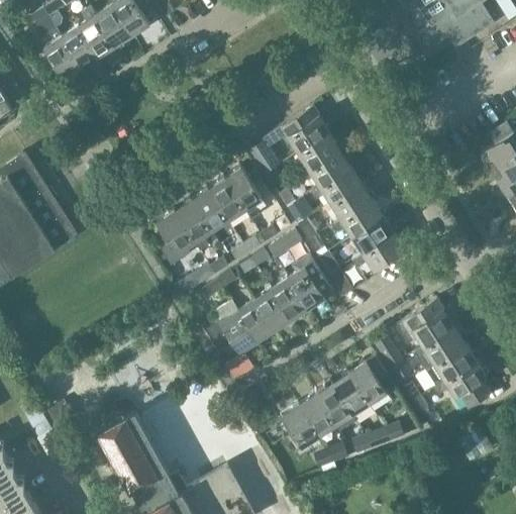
[(56,0),(44,8),(49,16),(62,8),(56,0)]
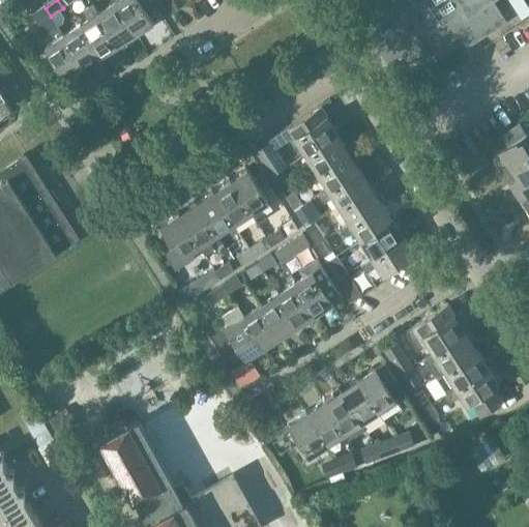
[(137,38),(138,37),(139,39),(144,36),(143,34),(154,27),(136,0),(122,0),(115,5),(137,38)]
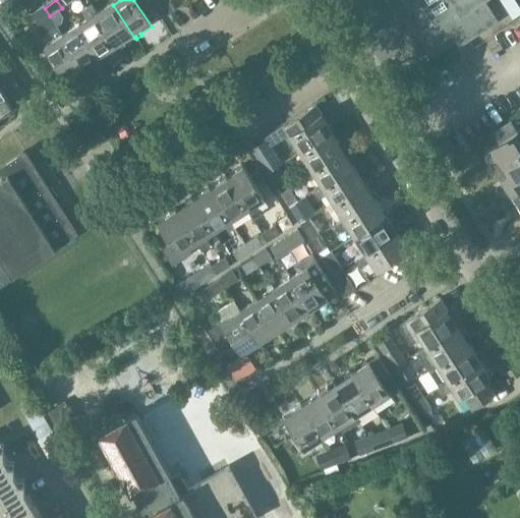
[(166,0),(155,0),(167,19),(175,13),(166,0)]
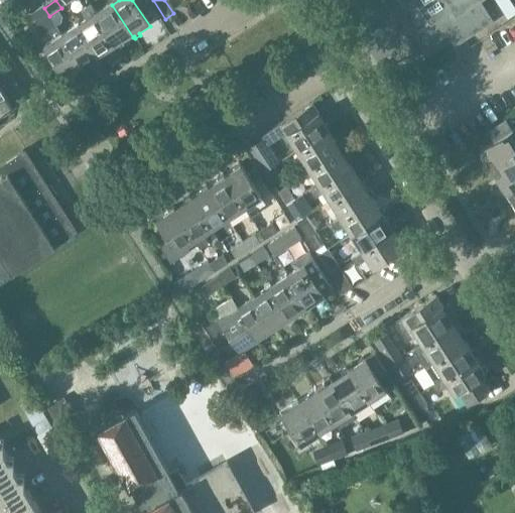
[(380,0),(416,54),(416,55),(417,56),(447,37),(455,48),(463,43),(494,23),(481,3),(486,0),(380,0)]
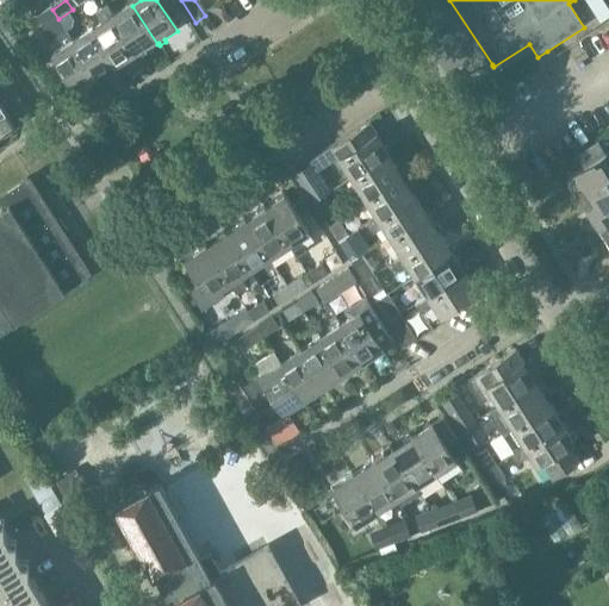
[(157,44),(132,6),(113,18),(137,57),(138,56),(140,58),(147,54),(144,52),(157,44)]
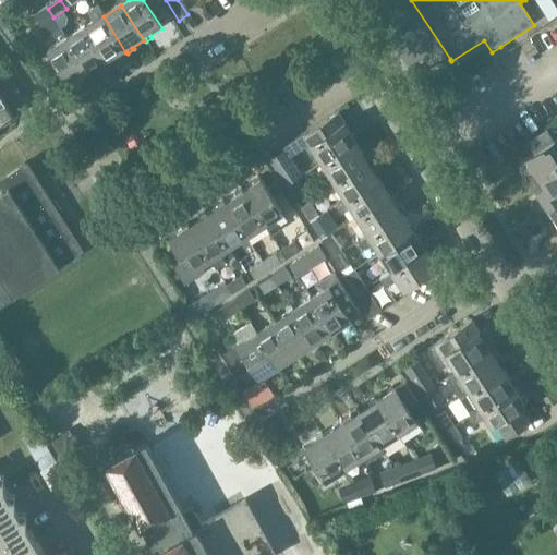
[(53,17),(48,9),(34,17),(39,26),(53,17)]
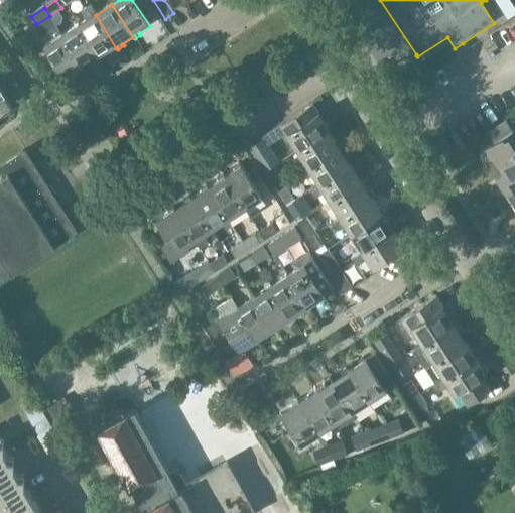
[(116,48),(96,15),(79,26),(100,58),(101,57),(102,59),(107,56),(106,54),(116,48)]
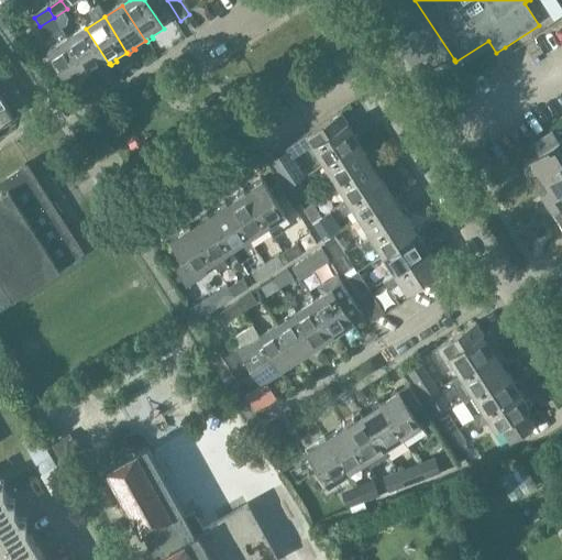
[(54,18),(40,26),(48,40),(53,36),(62,31),(54,18)]
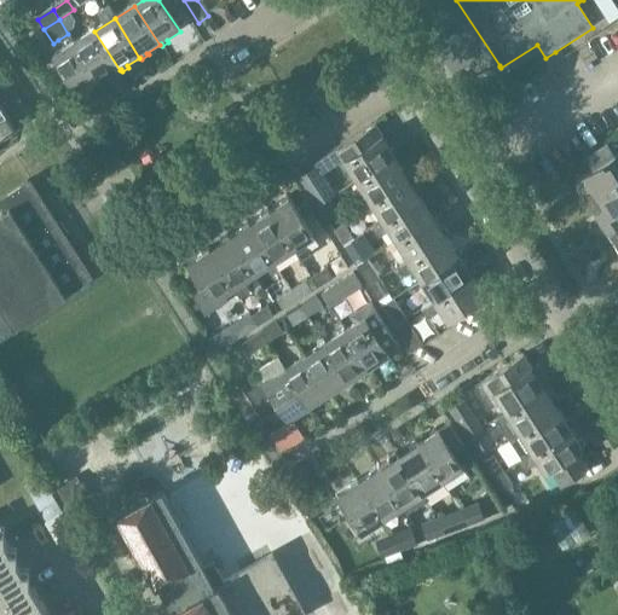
[(617,74),(617,73),(617,32),(605,21),(584,44),(617,74)]
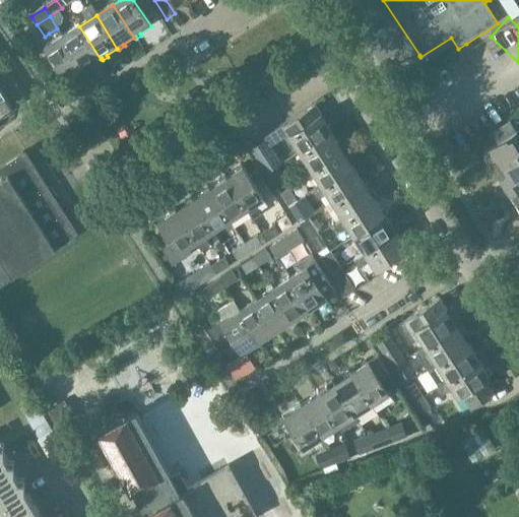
[(101,59),(79,26),(63,38),(83,70),(84,69),(85,71),(90,68),(89,66),(101,59)]
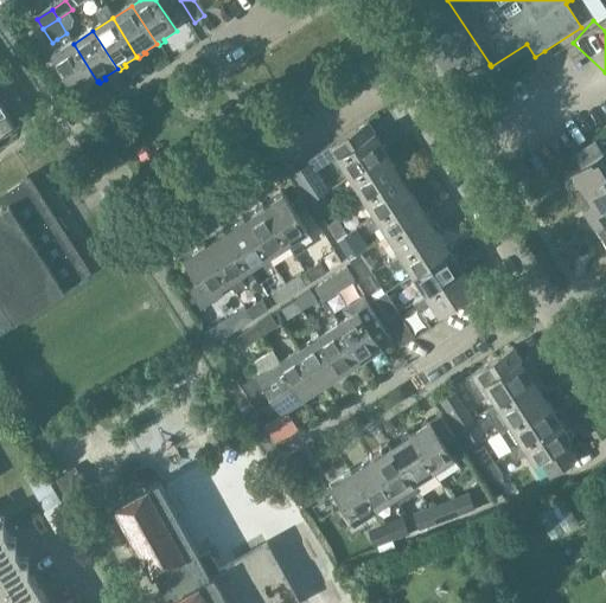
[(97,82),(74,44),(67,33),(57,39),(64,50),(53,57),(77,95),(78,94),(80,96),(85,92),(84,90),(97,82)]
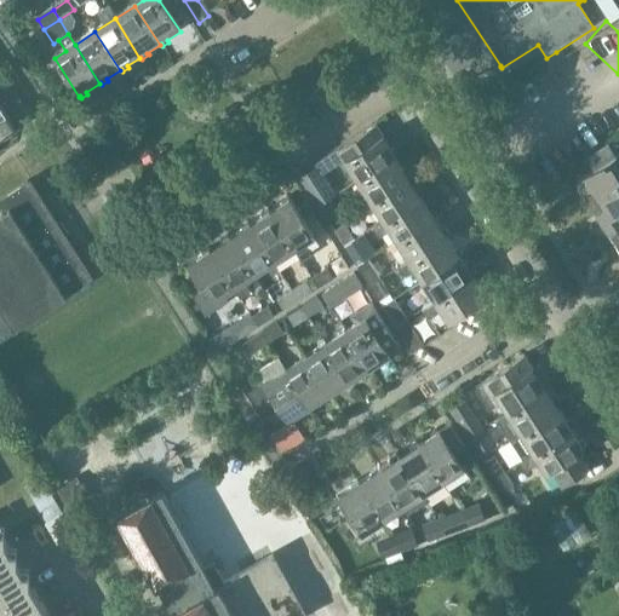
[(0,120),(0,139),(16,130),(6,115),(0,120)]
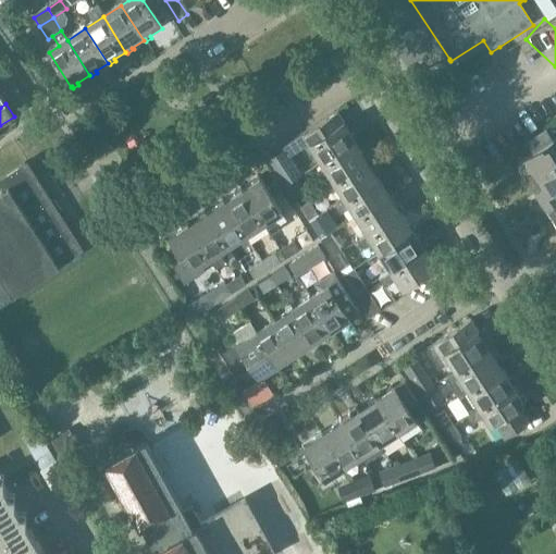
[(321,167),(356,144),(338,115),(304,138),(321,167)]
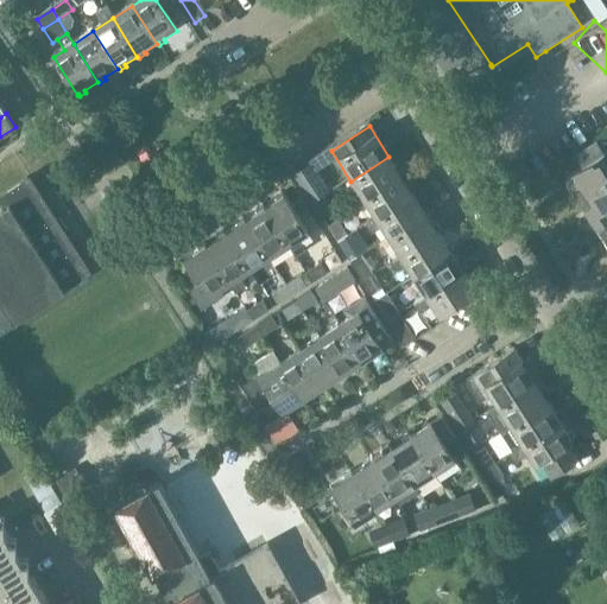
[(581,202),(606,184),(606,156),(606,157),(599,145),(579,158),(586,169),(568,180),(581,202)]
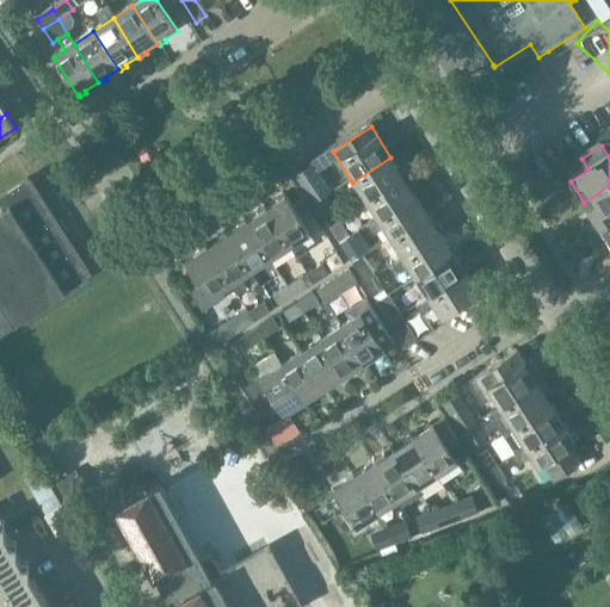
[(365,203),(404,178),(390,158),(352,183),(365,203)]
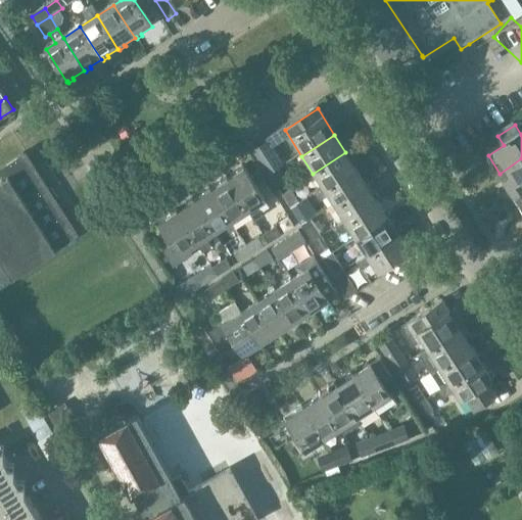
[(282,168),(266,143),(252,151),(269,176),(282,168)]
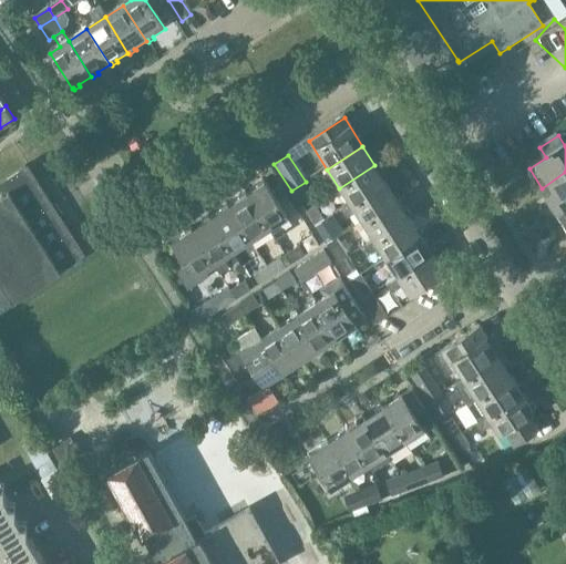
[(374,165),(339,188),(350,206),(386,183),(374,165)]
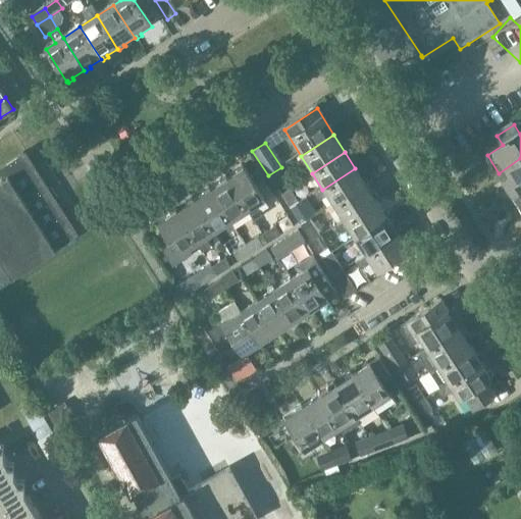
[(0,175),(4,182),(0,184),(0,288),(79,237),(25,155),(0,171),(0,175)]
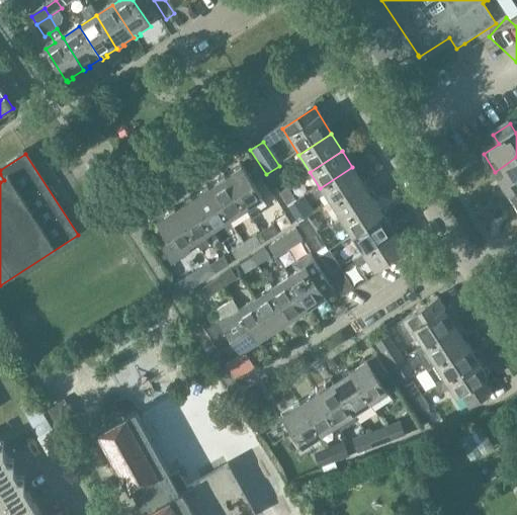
[(506,189),(516,181),(516,157),(495,172),(506,189)]
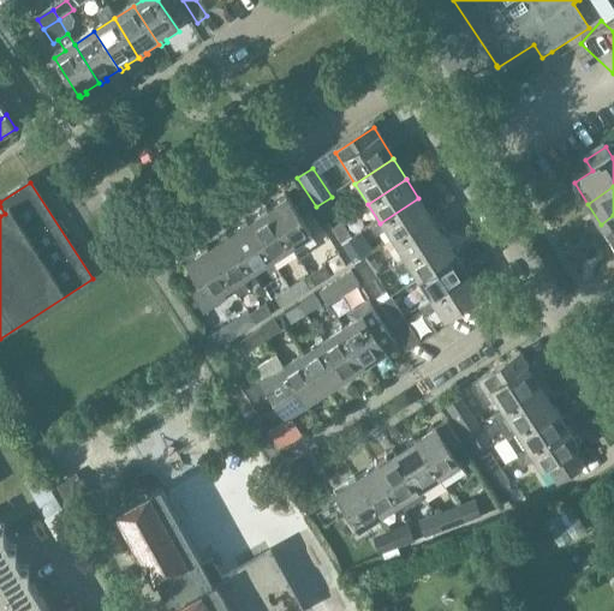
[(418,198),(380,223),(370,229),(376,239),(386,232),(393,244),(431,219),(418,198)]
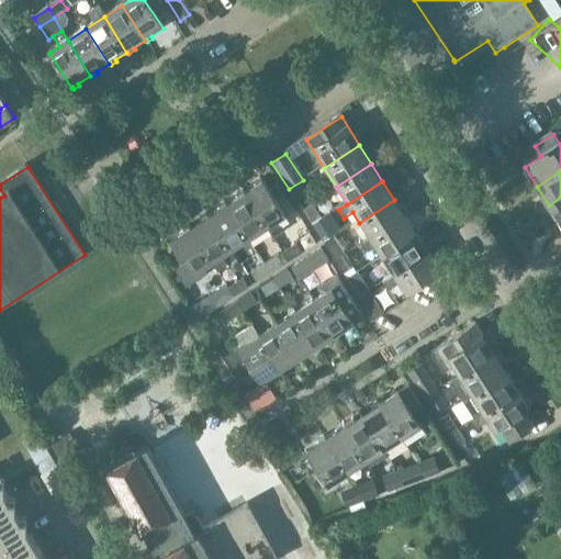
[(267,231),(275,242),(283,235),(276,224),(285,219),(264,183),(262,183),(261,182),(255,186),(257,188),(245,196),(267,231)]
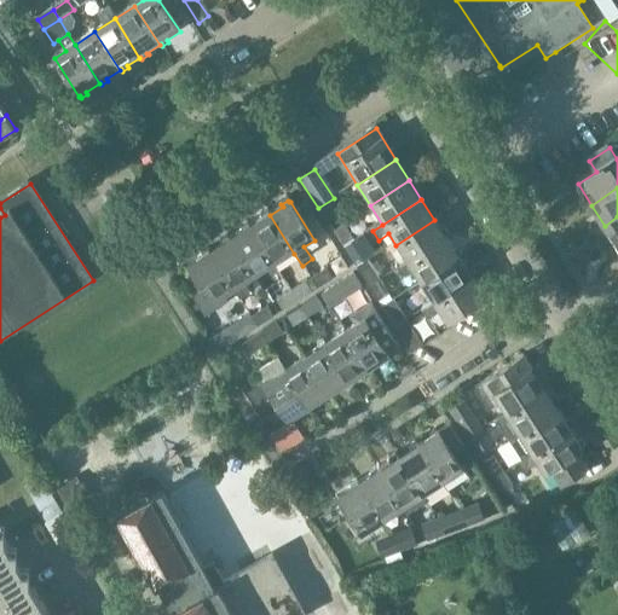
[(329,203),(319,210),(328,224),(339,218),(329,203)]
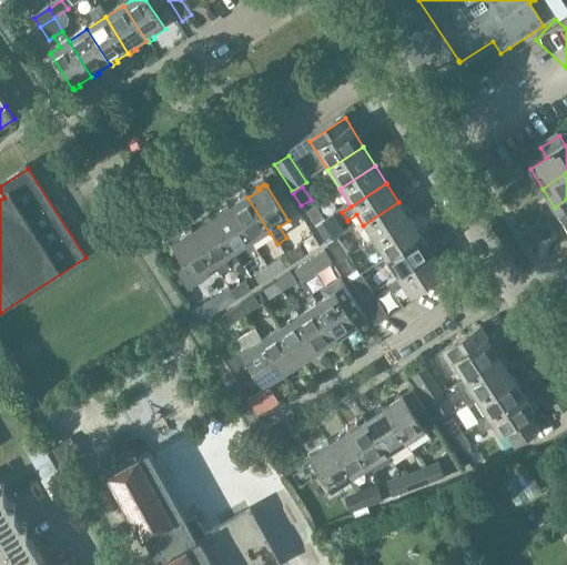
[(247,198),(246,198),(245,197),(239,200),(241,202),(229,209),(252,244),(270,233),(247,198)]
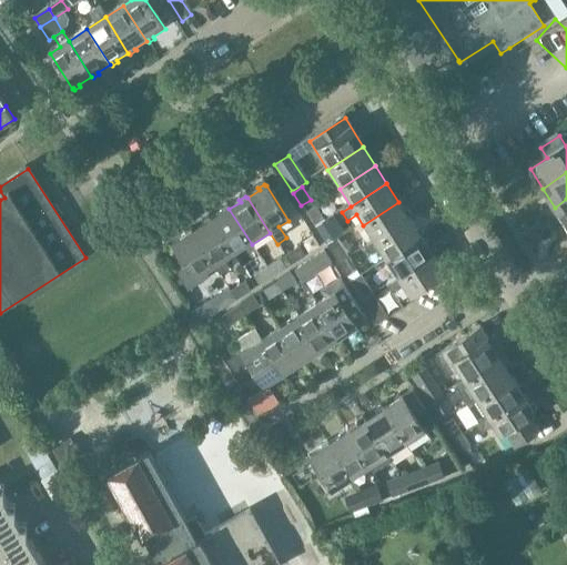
[(566,226),(566,225),(566,199),(555,208),(566,226)]
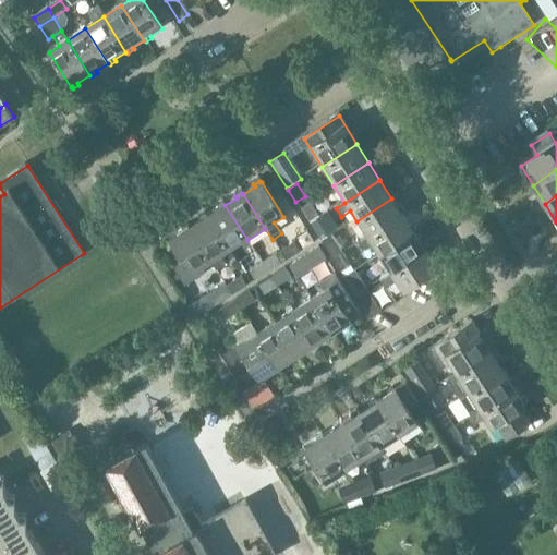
[(367,238),(403,216),(391,198),(356,221),(367,238)]
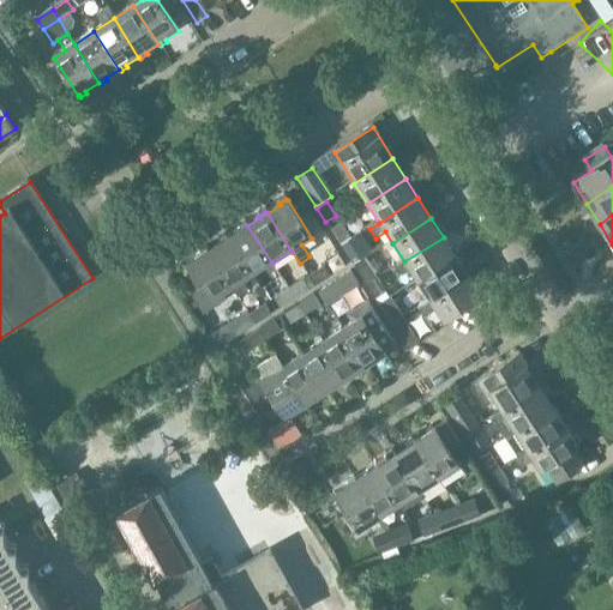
[(272,264),(247,225),(246,227),(245,224),(239,229),(240,230),(228,239),(252,277),(272,264)]
